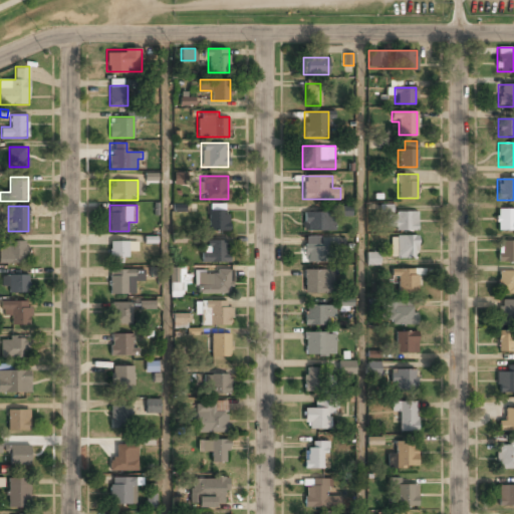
[(208,206),(208,231),(228,231),(228,210),(217,210),(217,206),(208,206)]
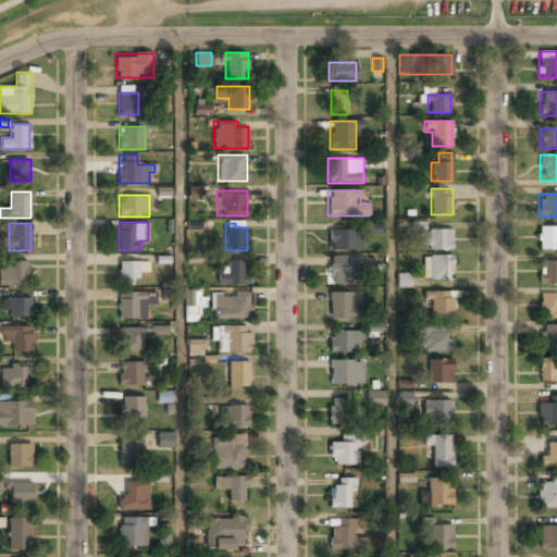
[(368,234),(379,233),(379,225),(367,226),(368,234)]
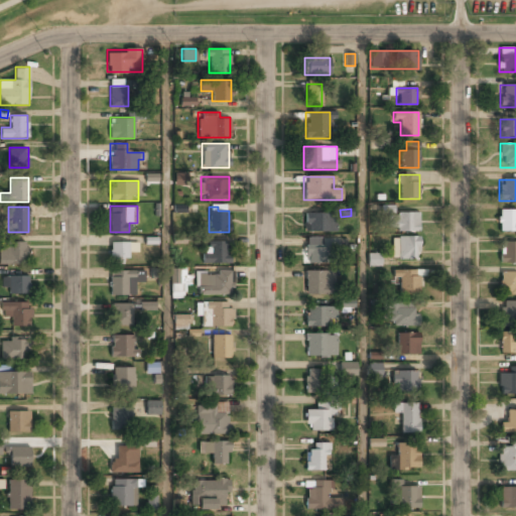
[(515,232),(515,211),(498,211),(498,232),(515,232)]
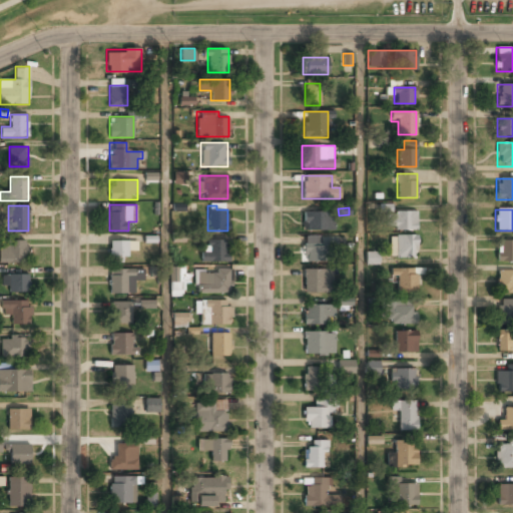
[(303,230),(333,230),(333,211),(303,211),(303,230)]
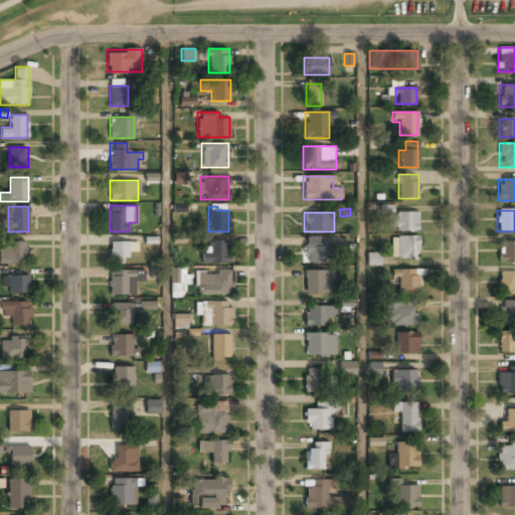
[(390,212),(390,231),(417,231),(417,212),(390,212)]
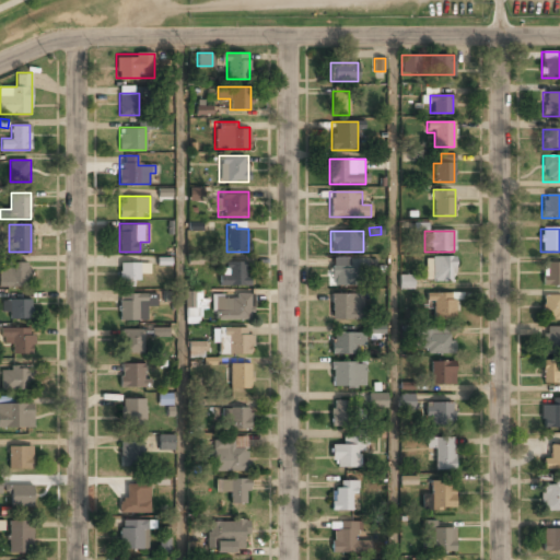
[(455,281),(455,257),(426,257),(426,281),(455,281)]
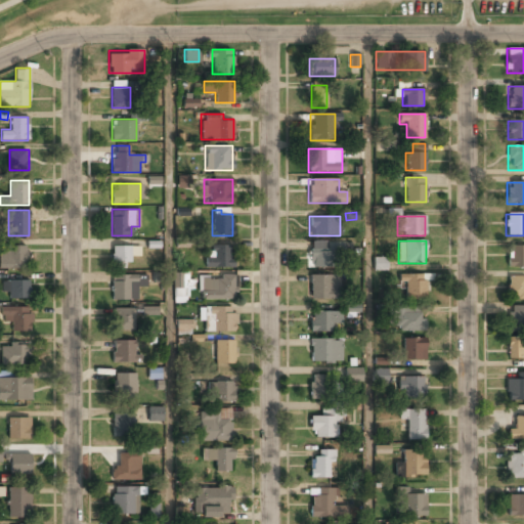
[(310,266),(340,266),(340,242),(310,242),(310,266)]
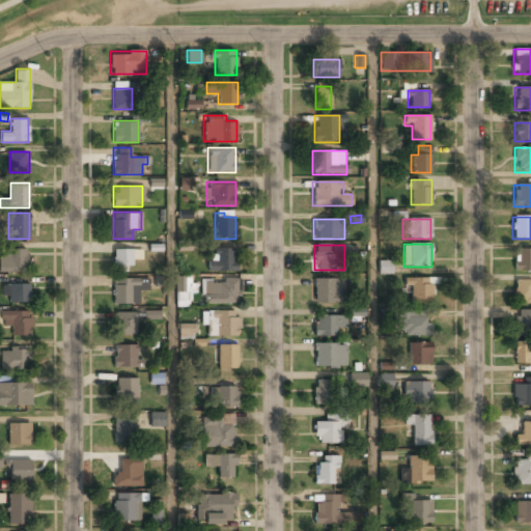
[(210,248),(210,272),(236,272),(236,248),(210,248)]
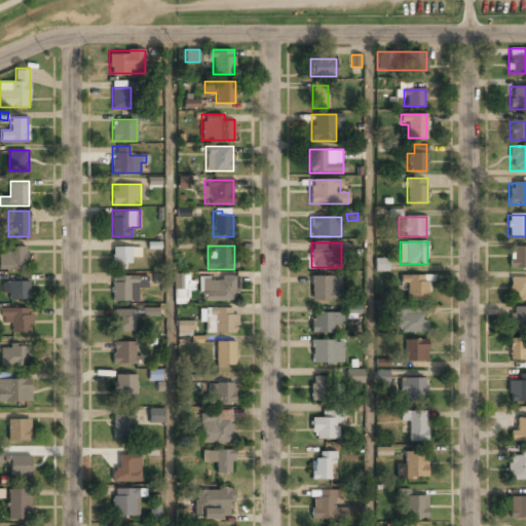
[(0,247),(0,269),(27,269),(27,247),(0,247)]
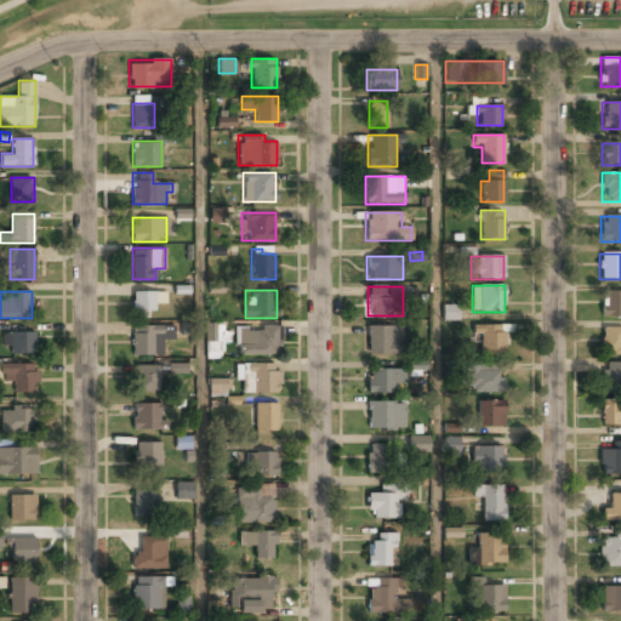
[(132,292),(132,318),(153,318),(153,303),(164,303),(164,292),(132,292)]
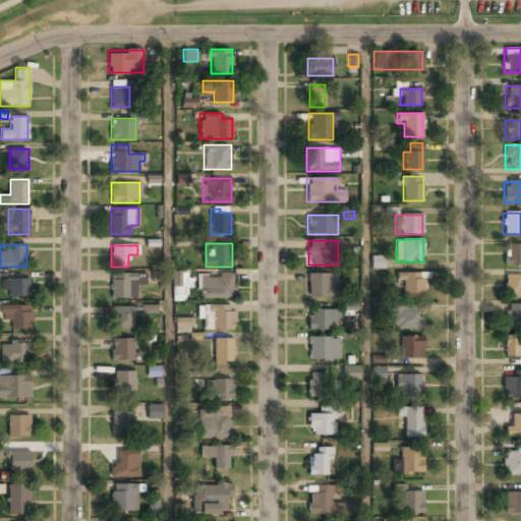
[(520,265),(520,245),(505,245),(505,265),(520,265)]
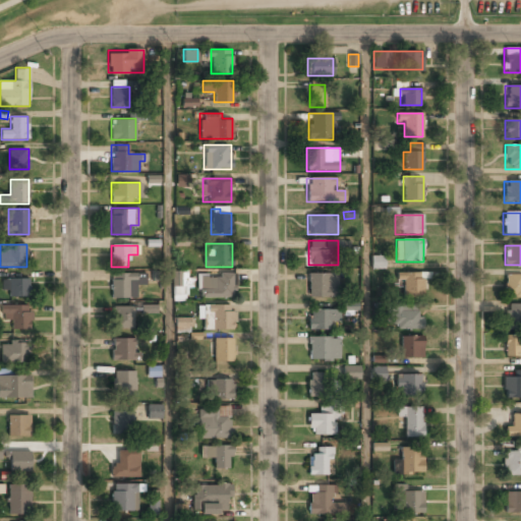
[(371,269),(384,269),(384,256),(371,256),(371,269)]
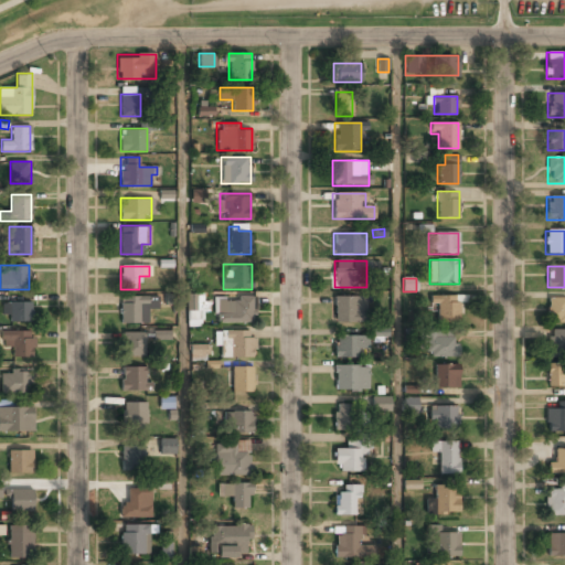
[(189,321),(200,321),(199,295),(187,296),(189,321)]
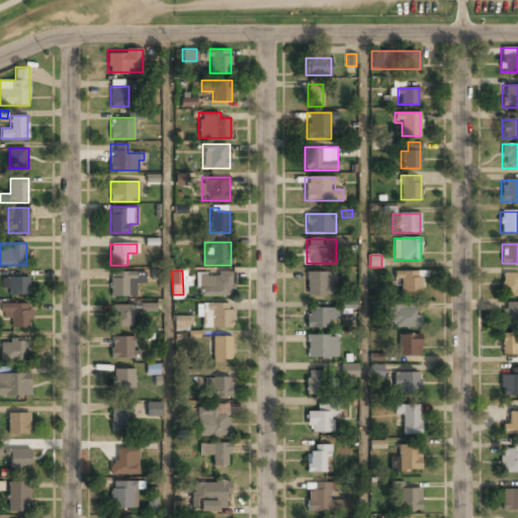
[(307,294),(332,294),(332,271),(307,271),(307,294)]
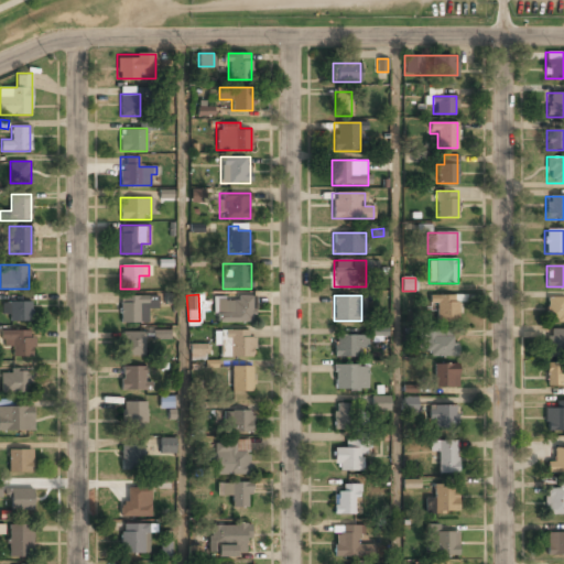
[(457,295),(434,295),(434,323),(457,323),(457,295)]
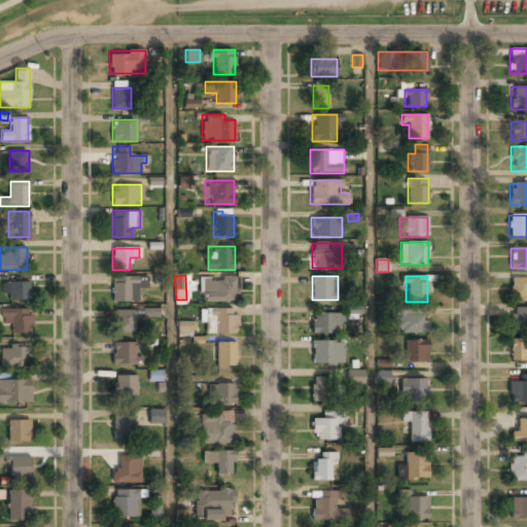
[(112,277),(112,302),(137,302),(137,288),(146,288),(146,277),(112,277)]
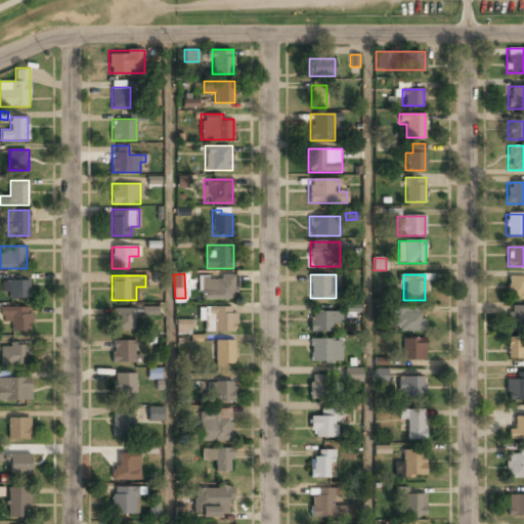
[(235,275),(199,275),(199,300),(235,300),(235,275)]
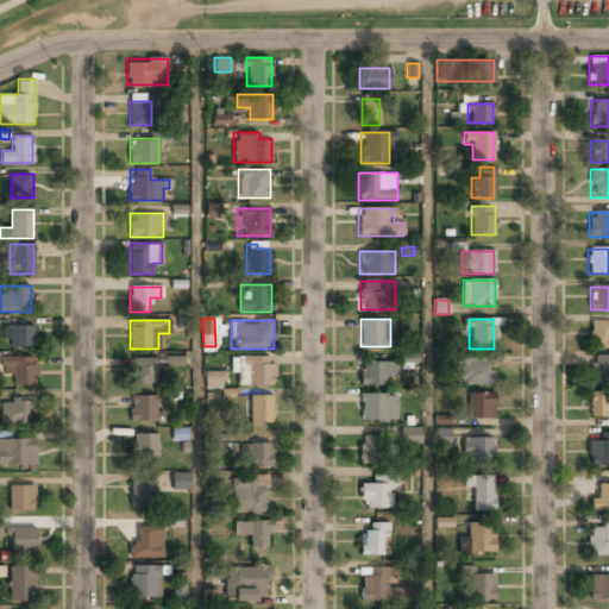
[(608,321),(590,321),(590,349),(608,349),(608,321)]
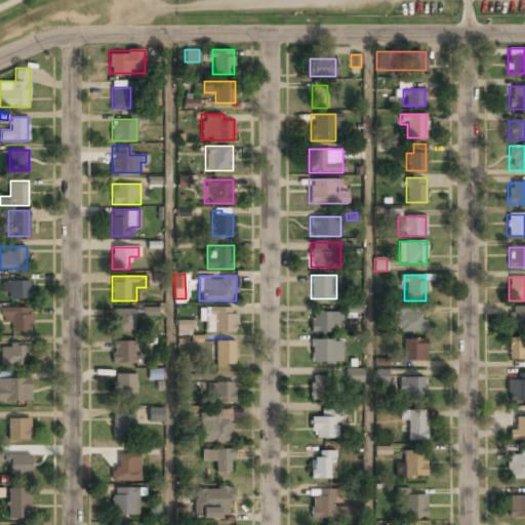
[(29,281),(1,281),(1,298),(29,298),(29,281)]
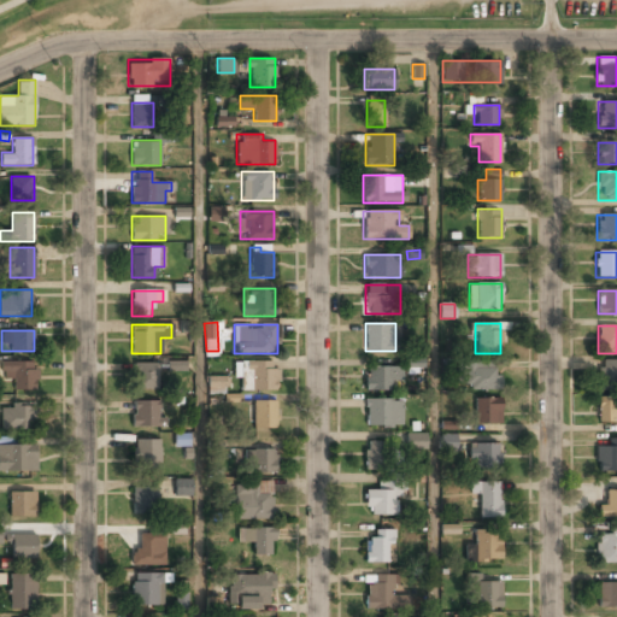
[(423,358),(407,359),(407,370),(416,369),(416,368),(424,368),(423,358)]
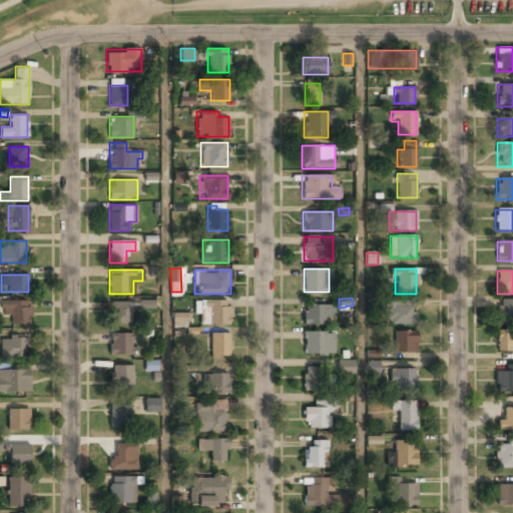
[(512,299),(498,299),(498,324),(512,324),(512,299)]
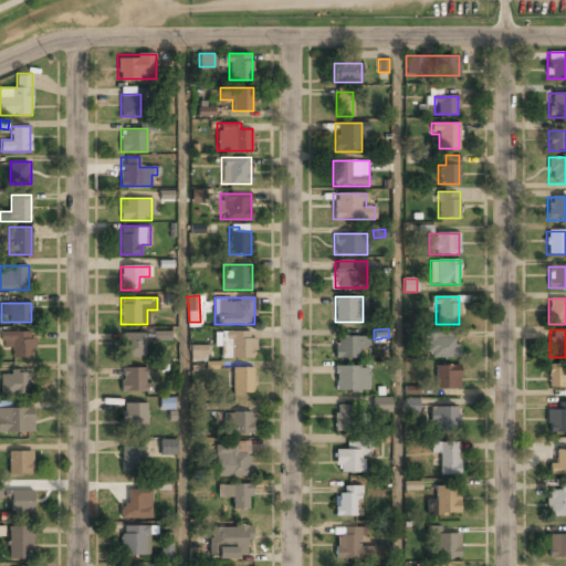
[(217,331),(217,359),(254,359),(254,331),(217,331)]
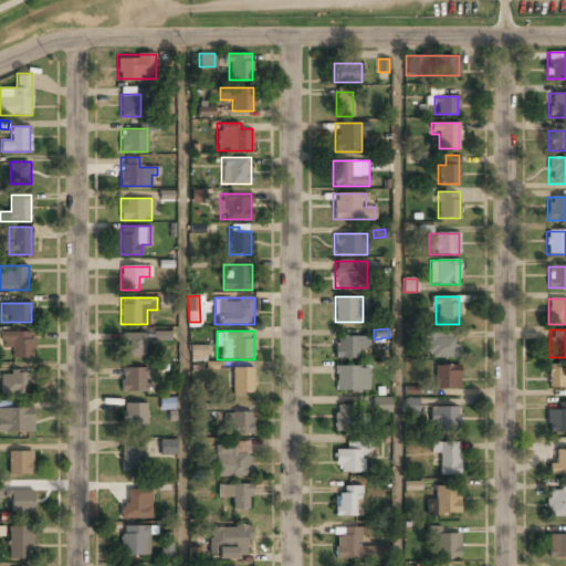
[(422,331),(422,357),(457,357),(457,331),(422,331)]
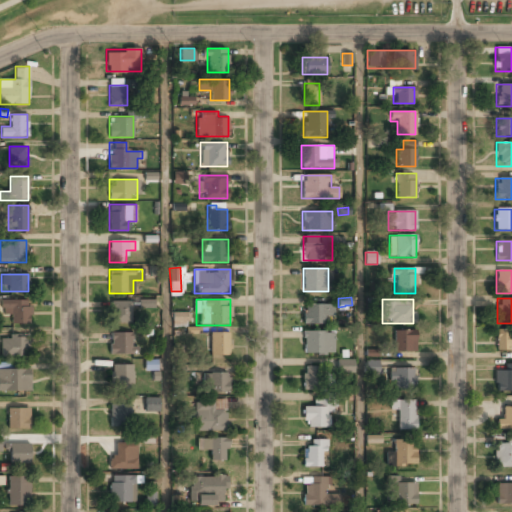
[(29,324),(29,300),(1,300),(1,314),(10,314),(10,324),(29,324)]
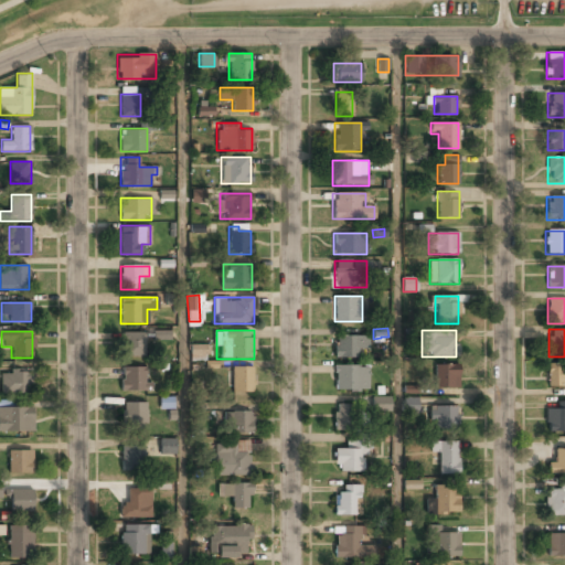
[(153,331),(153,341),(170,341),(170,331),(153,331)]
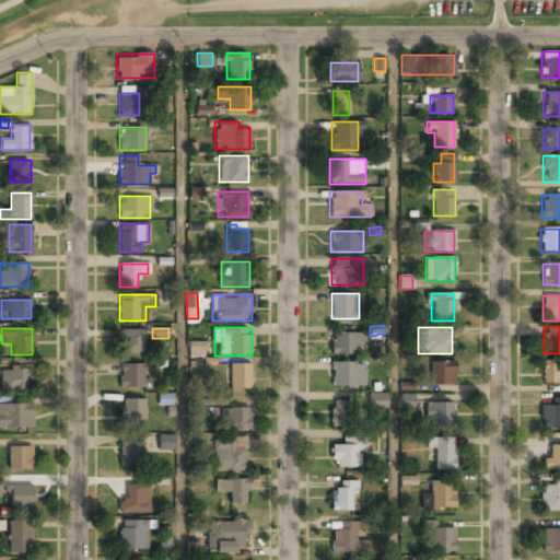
[(121,353),(143,353),(143,329),(121,329),(121,353)]
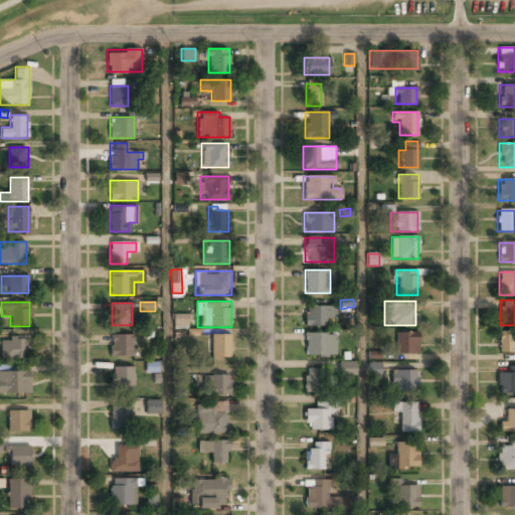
[(305,326),(327,326),(327,317),(333,317),(333,306),(305,306),(305,326)]
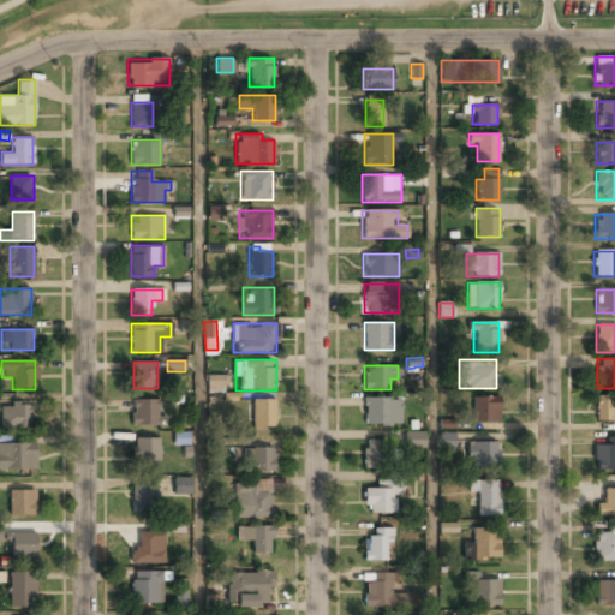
[(225,377),(207,376),(207,393),(225,394),(225,377)]
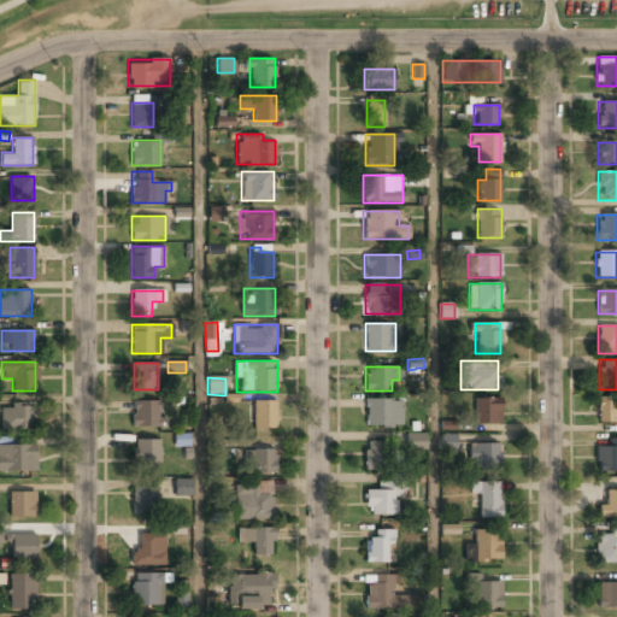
[(475,398),(475,425),(500,425),(500,398),(475,398)]
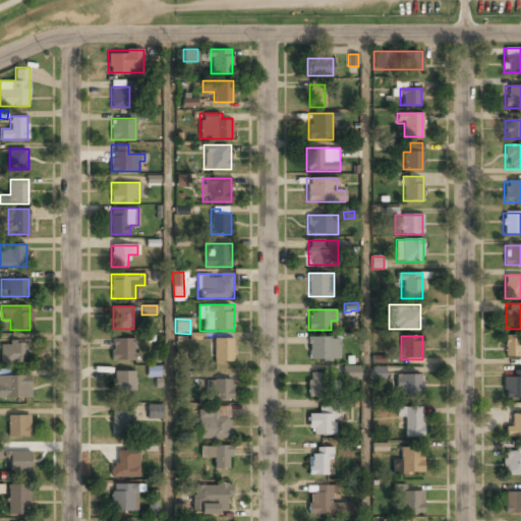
[(520,336),(505,336),(505,357),(520,357),(520,336)]
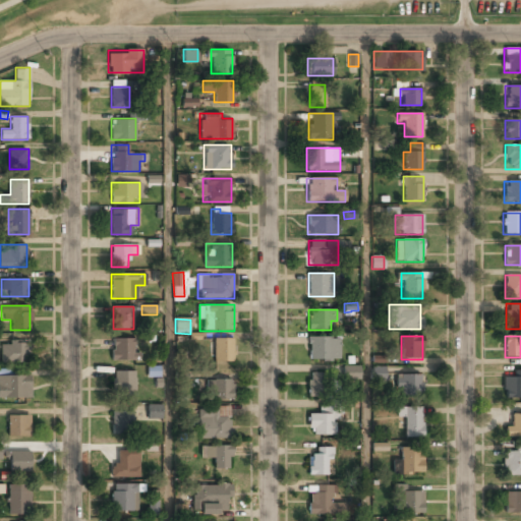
[(339,337),(308,337),(308,359),(339,359),(339,337)]
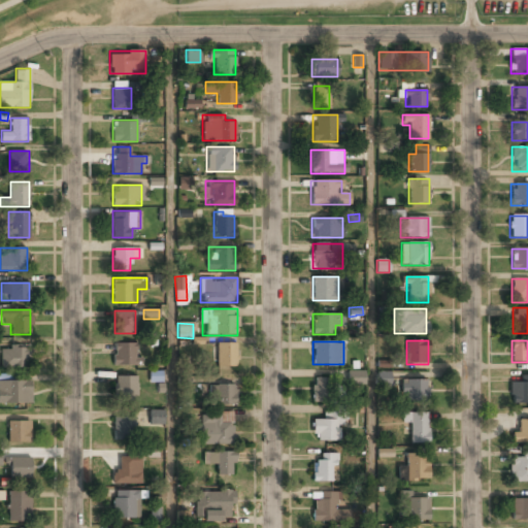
[(135,342),(112,342),(112,365),(135,365),(135,342)]
